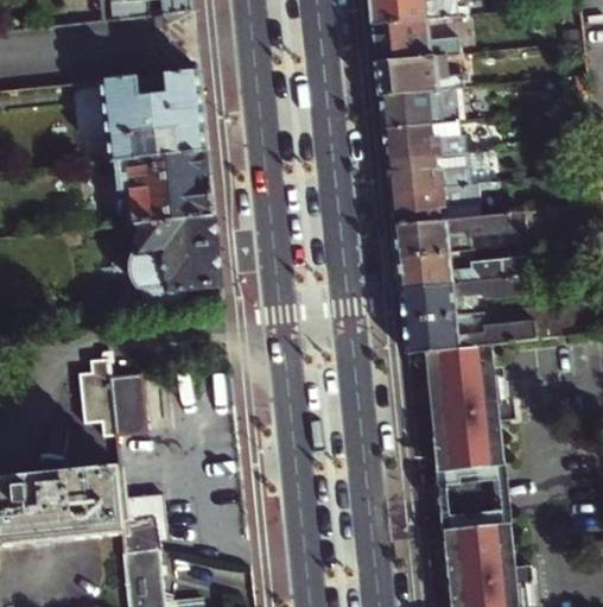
[(112,0),(115,21),(192,13),(190,0),(83,0),(86,1),(88,1),(94,1),(95,0),(112,0)]
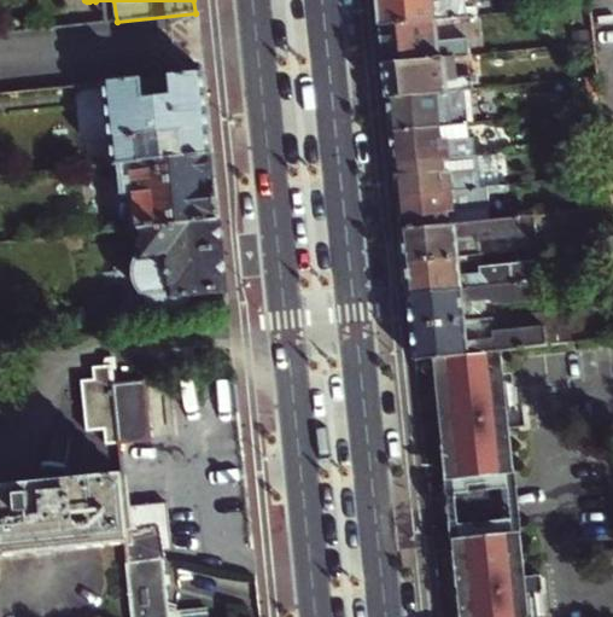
[(432,17),(468,13),(467,6),(460,6),(459,0),(372,0),(375,23),(432,17)]
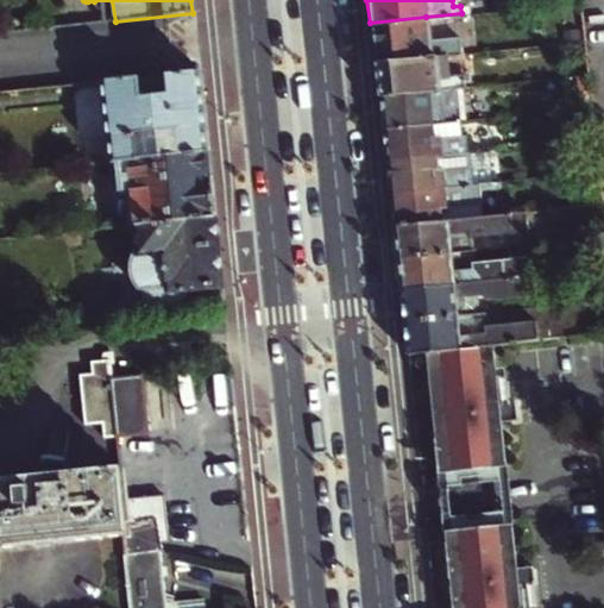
[(375,61),(433,55),(458,52),(457,36),(428,39),(426,17),(370,23),(375,61)]
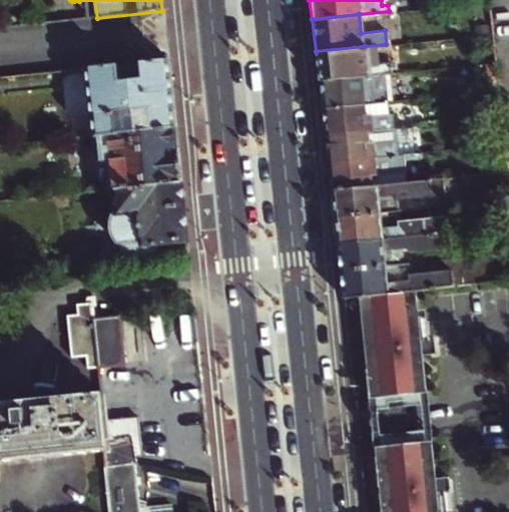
[(318,79),(381,72),(389,71),(388,61),(367,63),(365,46),(316,51),(318,79)]
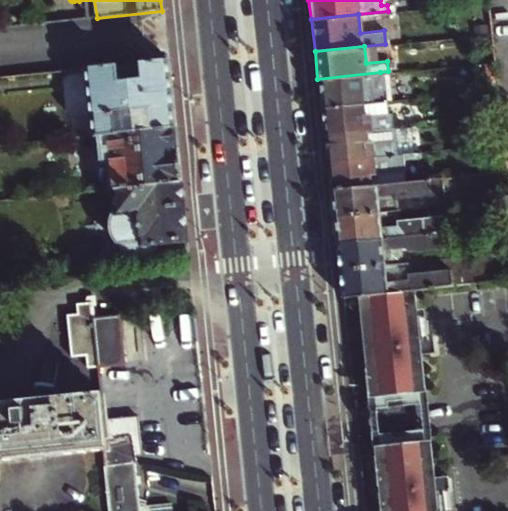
[(92,134),(173,125),(166,58),(86,67),(92,134)]
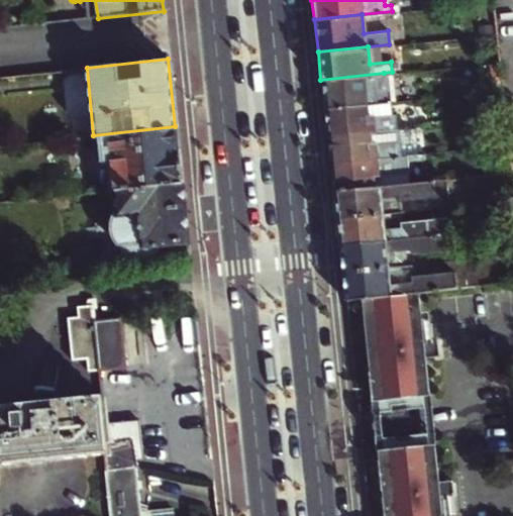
[(499,73),(497,61),(484,63),(486,75),(499,73)]
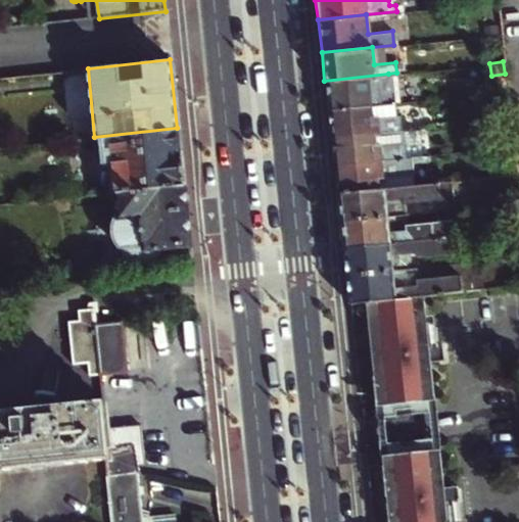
[(391,102),(388,74),(324,81),(327,108),(390,102),(391,102)]
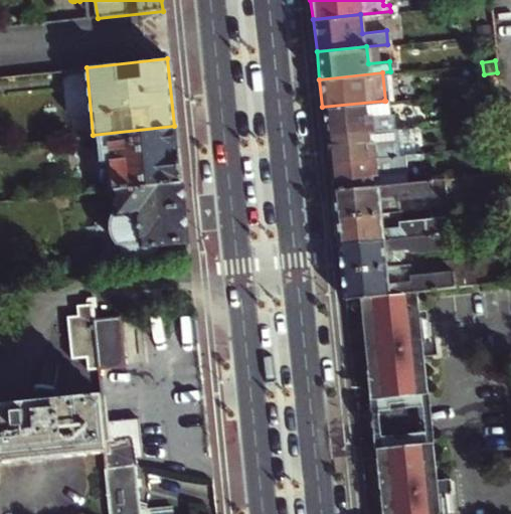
[(482,91),(485,118),(501,116),(498,89),(482,91)]
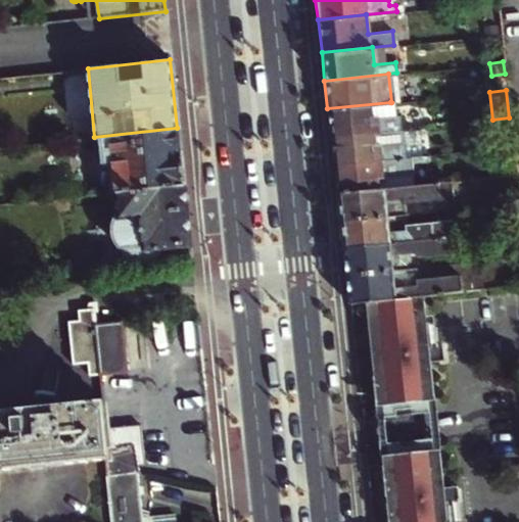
[(392,115),(390,102),(327,108),(330,136),(398,129),(397,114),(392,115)]
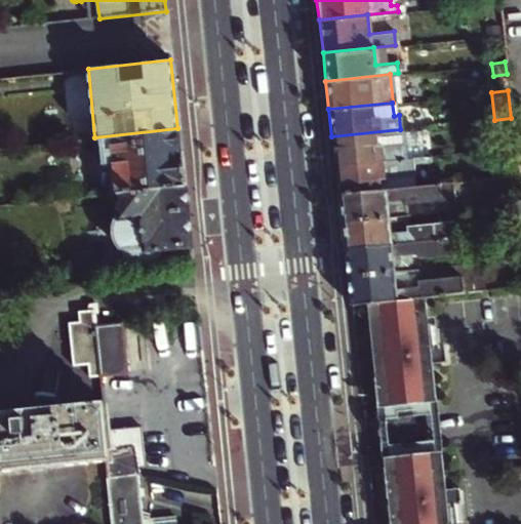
[(116,194),(184,187),(177,128),(94,137),(101,195),(116,194)]
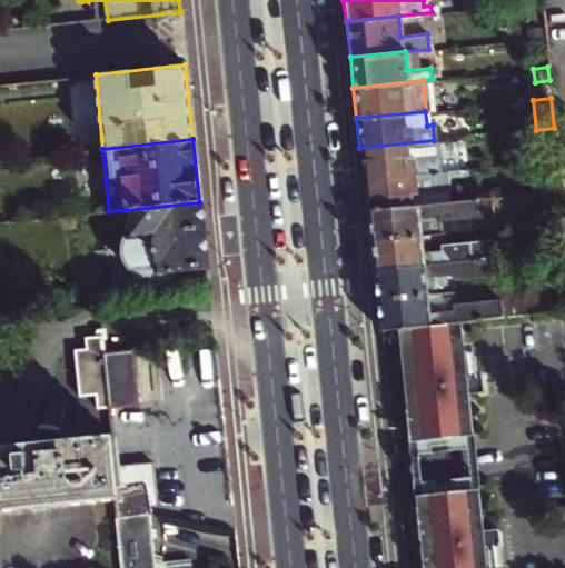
[(434,140),(359,148),(363,179),(443,170),(442,153),(435,155),(434,140)]
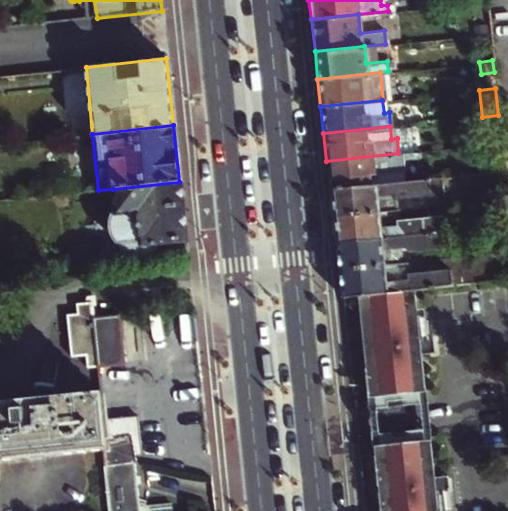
[(326,161),(329,189),(403,182),(401,159),(419,157),(419,151),(398,153),(326,161)]
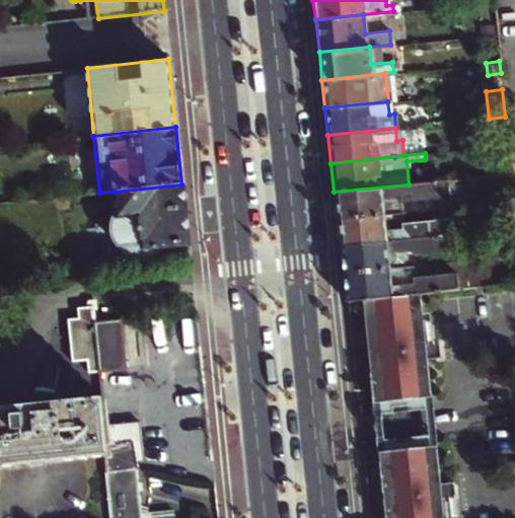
[(337,220),(400,213),(399,202),(447,197),(446,180),(409,185),(334,192),(337,220)]
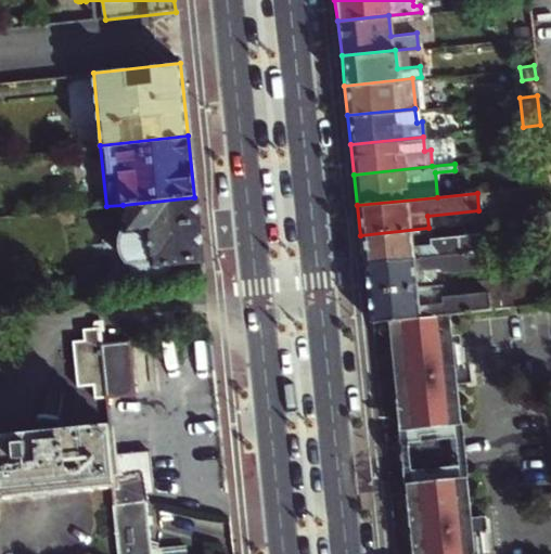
[(130,287),(203,280),(194,197),(123,205),(125,230),(119,230),(117,239),(119,258),(124,266),(128,266),(130,287)]
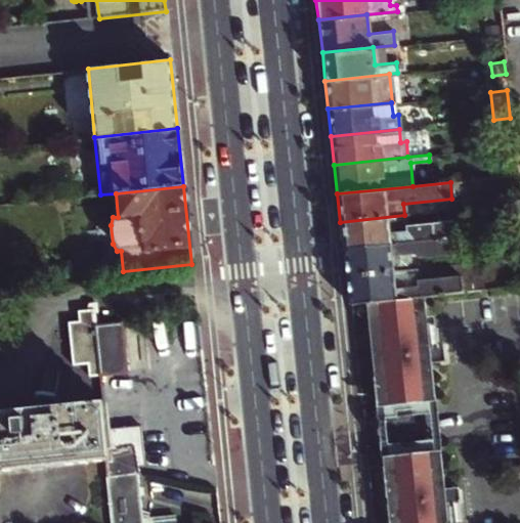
[(433,224),(432,212),(404,215),(405,227),(433,224)]
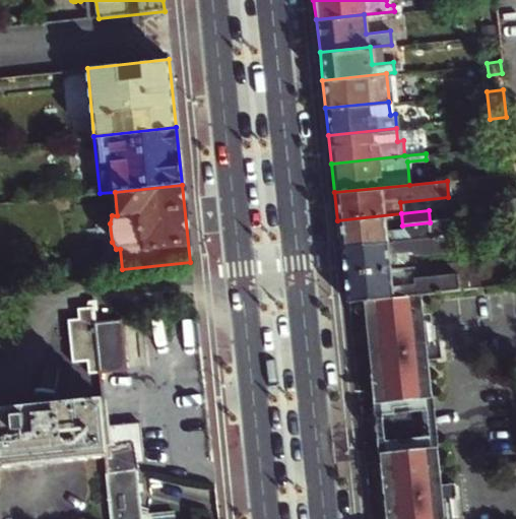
[(402,225),(401,213),(337,220),(339,246),(451,235),(450,220),(430,222),(402,225)]
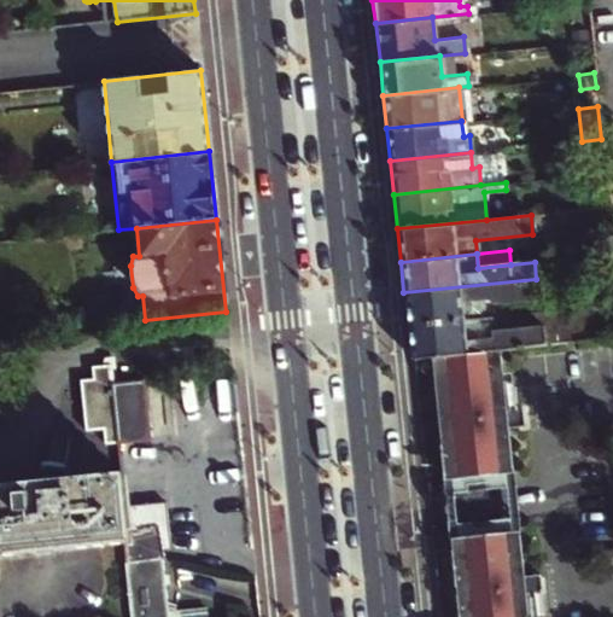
[(536,279),(403,292),(407,325),(483,316),(480,297),(486,297),(492,303),(538,298),(536,279)]
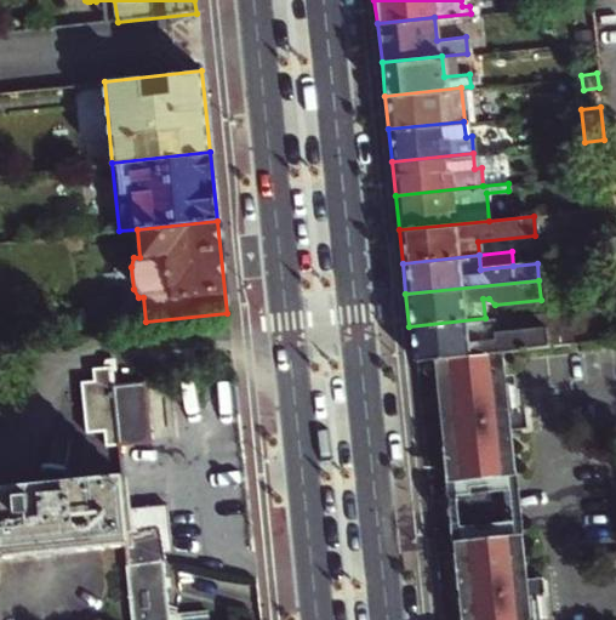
[(488,337),(485,318),(409,326),(412,359),(432,357),(437,357),(494,351),(501,350),(545,345),(543,325),(497,329),(492,336),(488,337)]
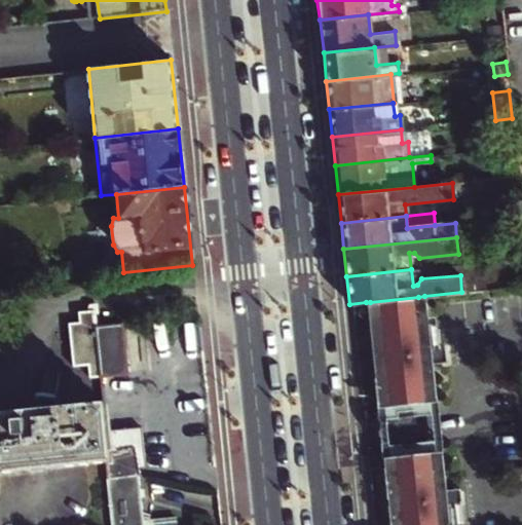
[(393,524),(386,457),(435,453),(441,524),(447,524),(424,296),(418,297),(429,402),(381,406),(370,302),(366,302),(387,524),(393,524)]
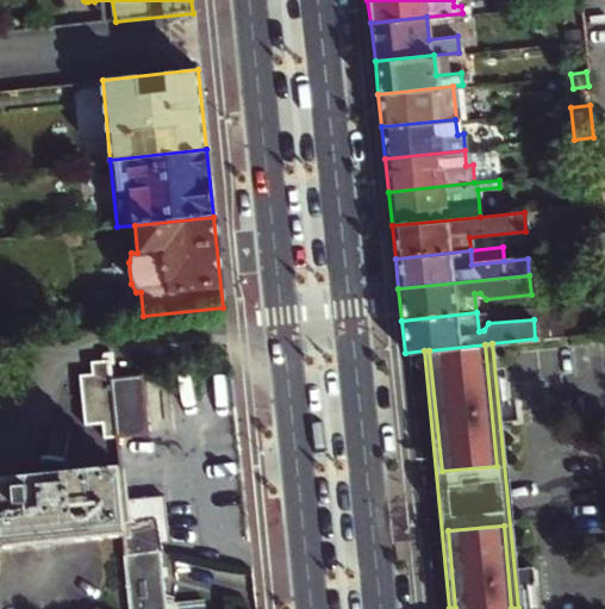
[(497,466),(485,345),(429,350),(442,471),(497,466)]
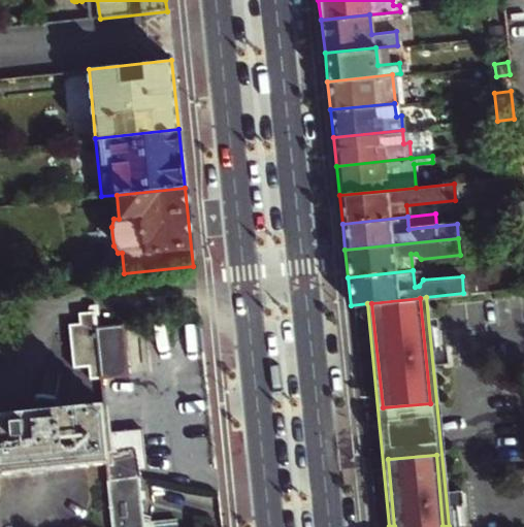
[(92,382),(101,381),(95,327),(94,314),(94,311),(76,314),(78,325),(68,326),(73,371),(90,369),(92,382)]
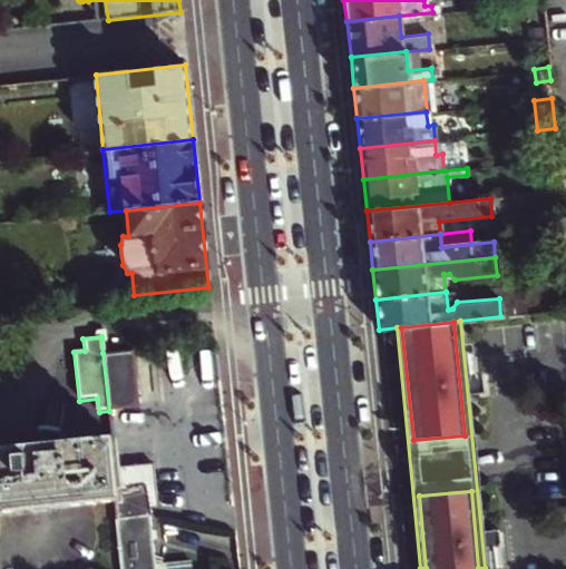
[(109,411),(137,408),(132,351),(103,353),(109,411)]
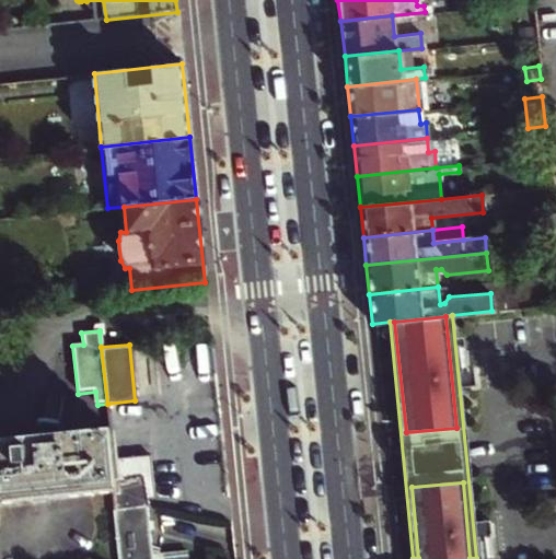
[(116,491),(115,479),(109,430),(62,435),(60,424),(47,418),(43,424),(44,438),(0,442),(0,523),(0,504),(116,491)]
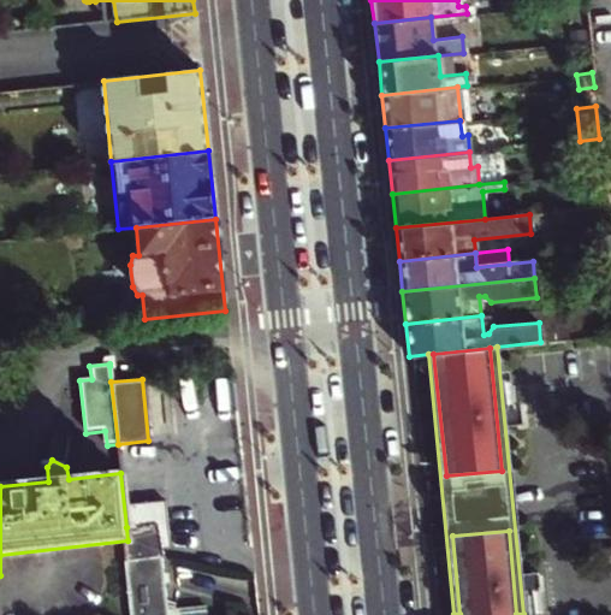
[(130,559),(159,556),(156,525),(126,527),(128,540),(130,559)]
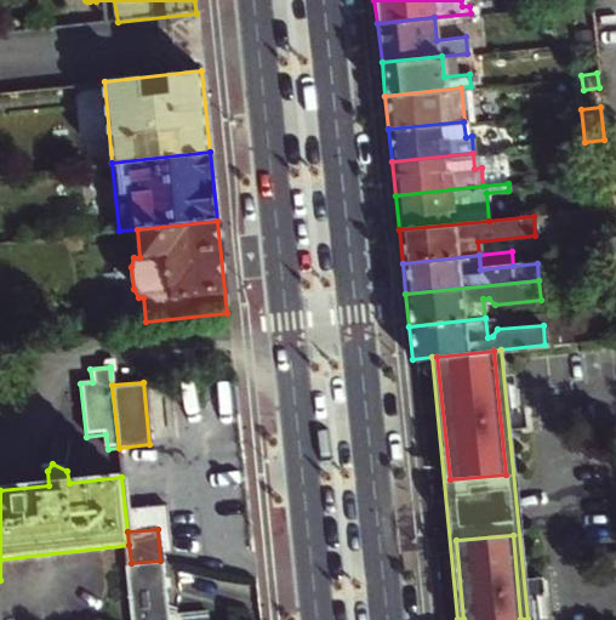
[(463,619),(520,619),(513,535),(456,540),(463,619)]
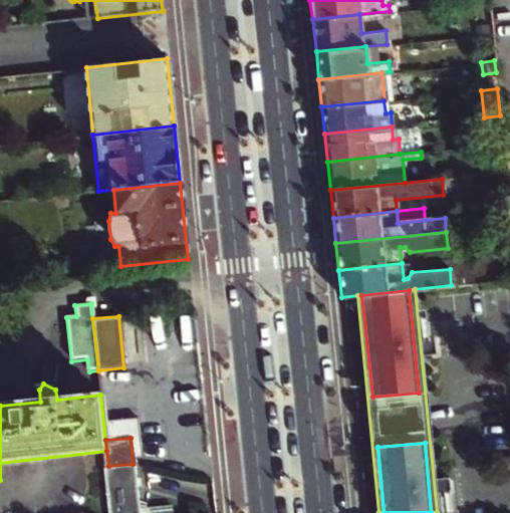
[(112,512),(138,512),(134,466),(133,464),(108,466),(112,512)]
